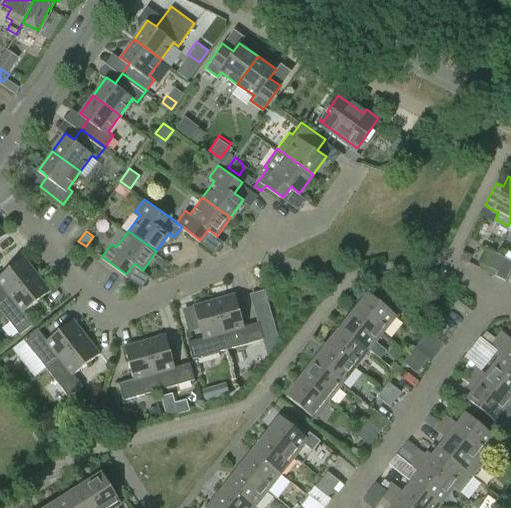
[(488,247),(481,260),(489,264),(496,251),(488,247)]
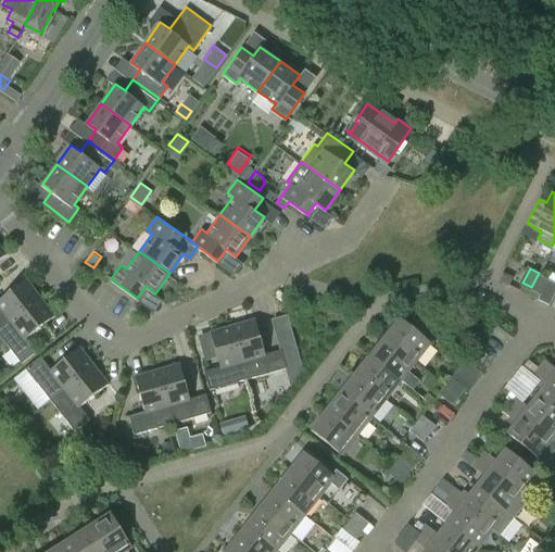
[(539,273),(531,287),(541,292),(549,278),(539,273)]
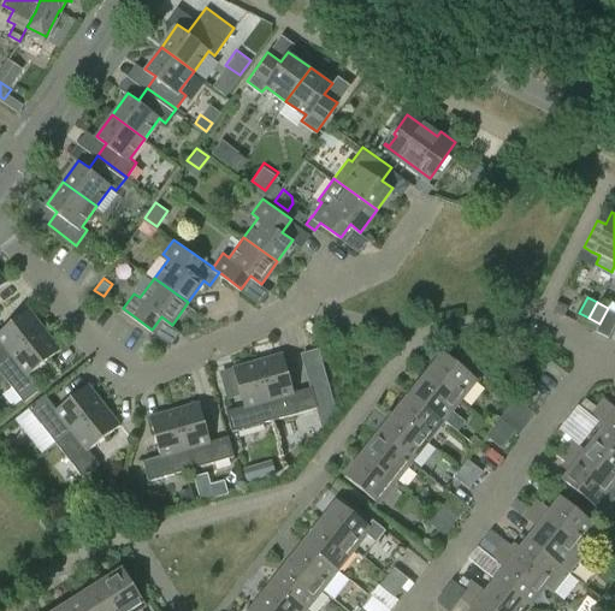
[(0,362),(45,327),(29,307),(0,328),(0,362)]
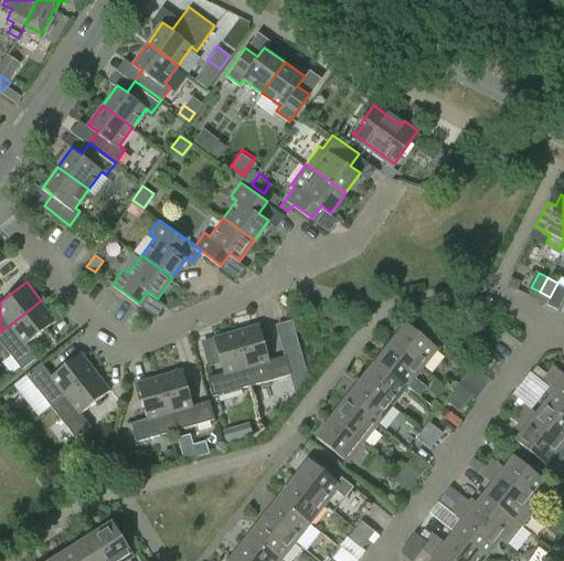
[(540,292),(531,287),(528,293),(538,297),(540,292)]
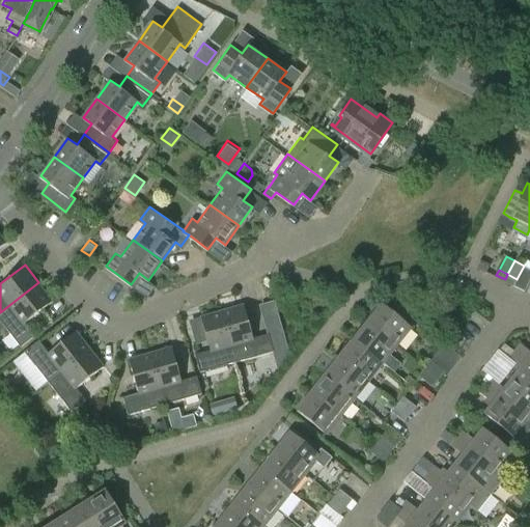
[(38,282),(0,312),(0,317),(21,344),(35,333),(25,321),(53,299),(38,282)]
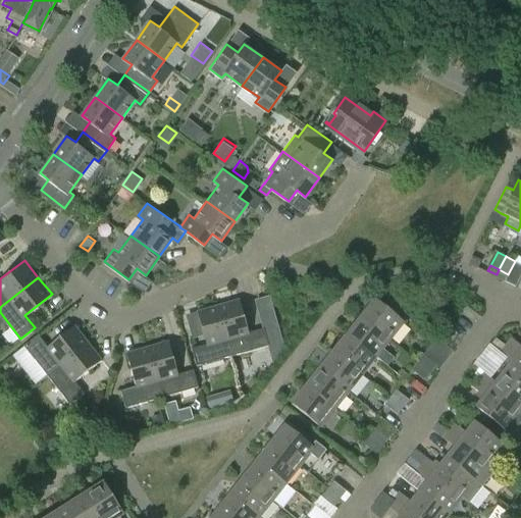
[(261,315),(275,311),(270,293),(256,296),(261,315)]
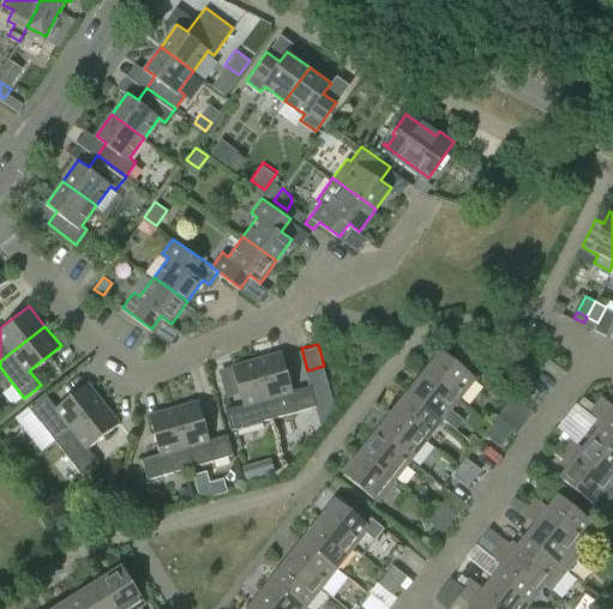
[(442,349),(425,369),(458,397),(475,375),(442,349)]
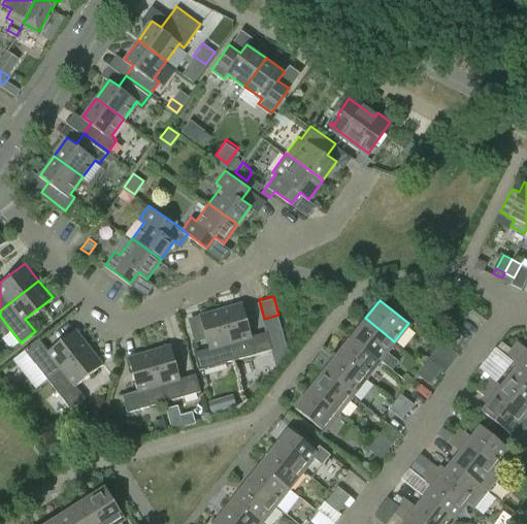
[(242,301),(222,307),(235,358),(272,348),(267,330),(252,334),(242,301)]
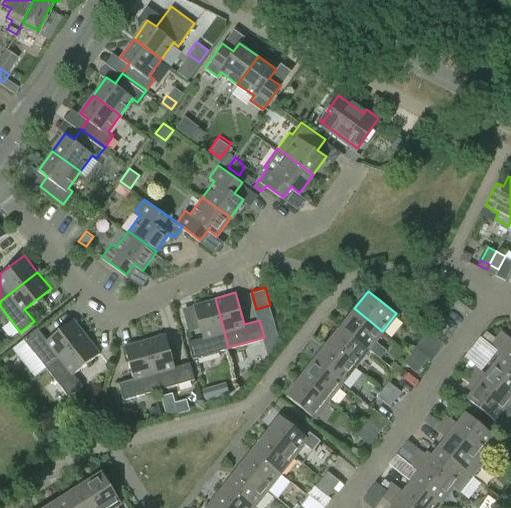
[(228,347),(215,298),(194,303),(203,336),(188,340),(193,357),(228,347)]
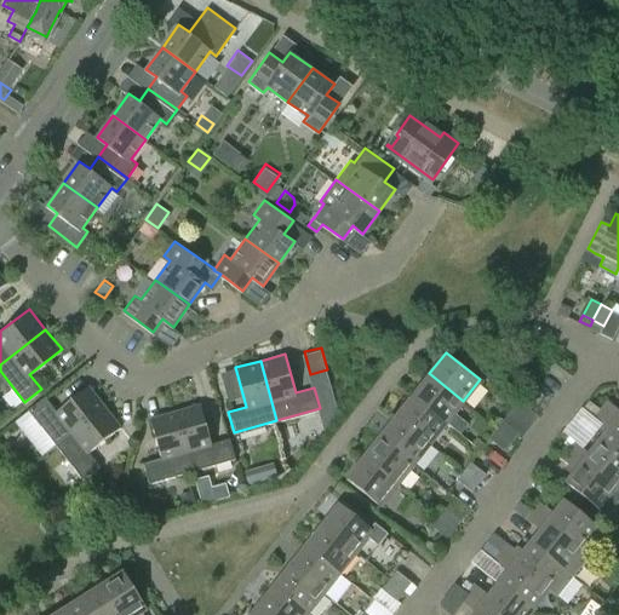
[(463,401),(429,373),(412,394),(447,421),(459,431),(468,423),(454,412),(463,401)]
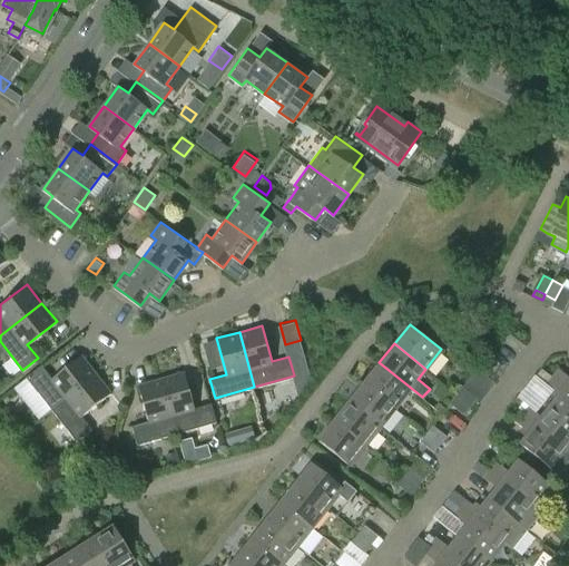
[(27,376),(52,408),(97,372),(82,354),(52,377),(42,363),(27,376)]
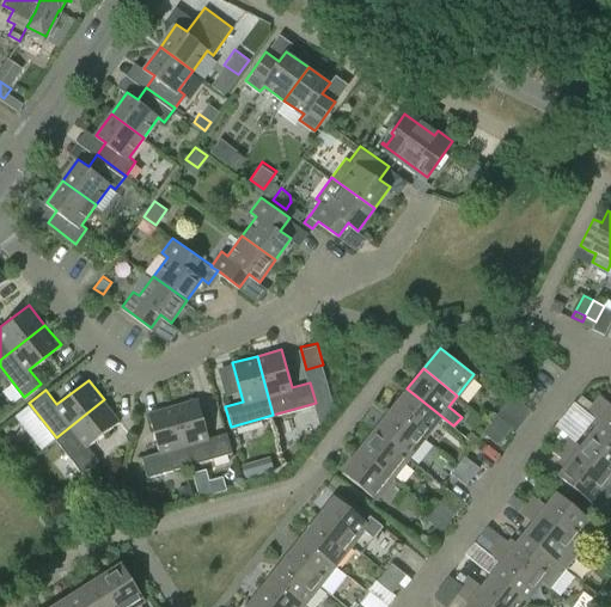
[(441,416),(407,388),(391,409),(426,436),(441,416)]
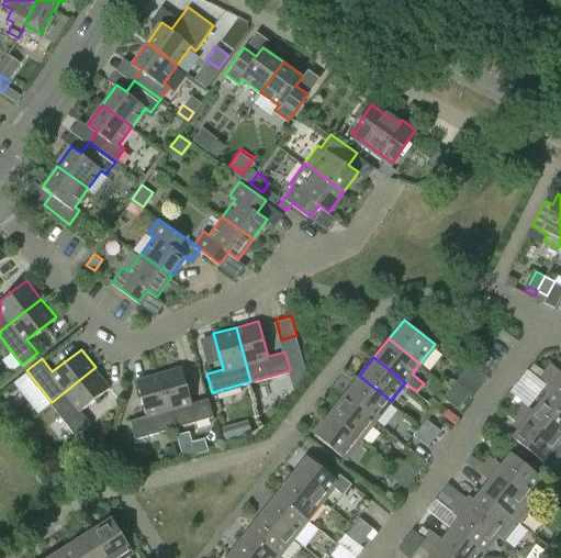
[(560,369),(551,361),(545,369),(560,381),(560,369)]
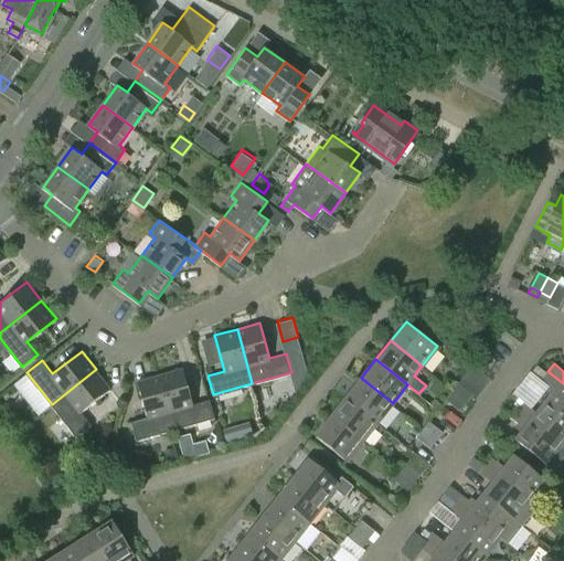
[(183,368),(160,373),(176,429),(215,416),(210,399),(193,403),(183,368)]
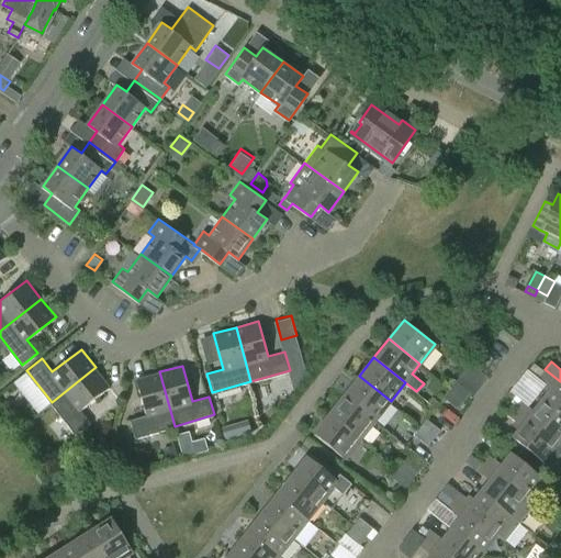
[(96,367),(52,402),(76,434),(91,422),(81,409),(110,386),(96,367)]
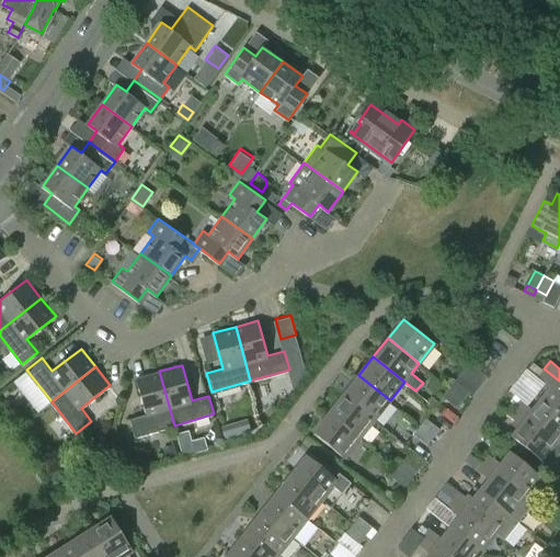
[(511,386),(528,400),(543,383),(525,368),(511,386)]
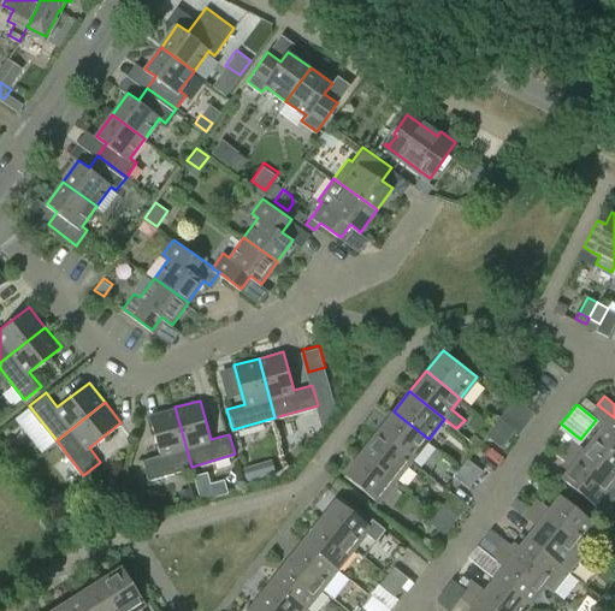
[(614,417),(597,404),(591,413),(604,423),(595,435),(614,451),(614,417)]
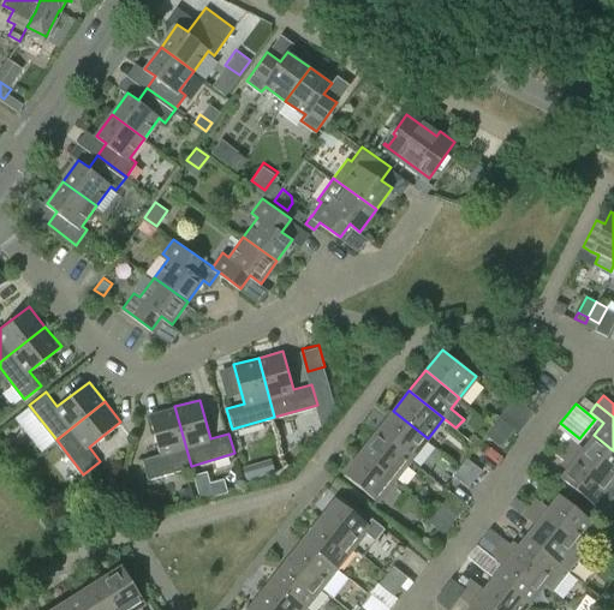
[(174,406),(150,413),(161,453),(143,458),(149,478),(191,466),(174,406)]
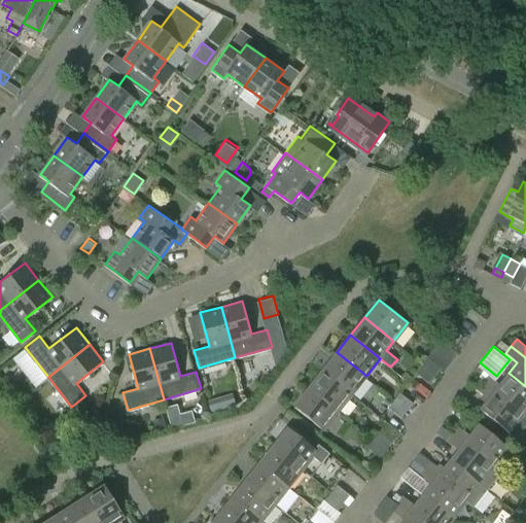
[(337,352),(323,370),(353,392),(366,376),(337,352)]
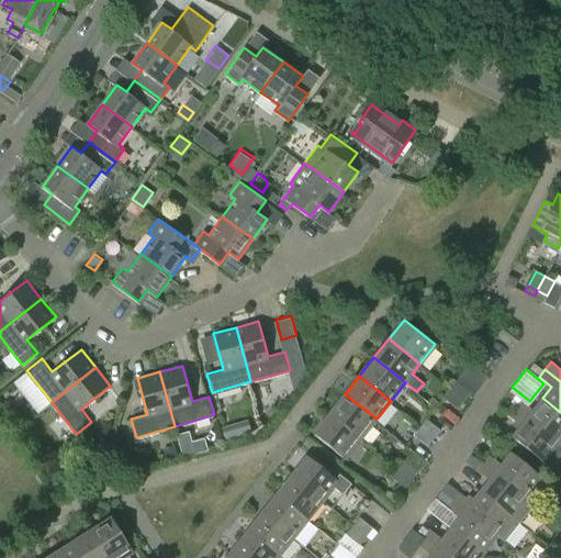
[(456,380),(450,388),(463,399),(470,391),(456,380)]
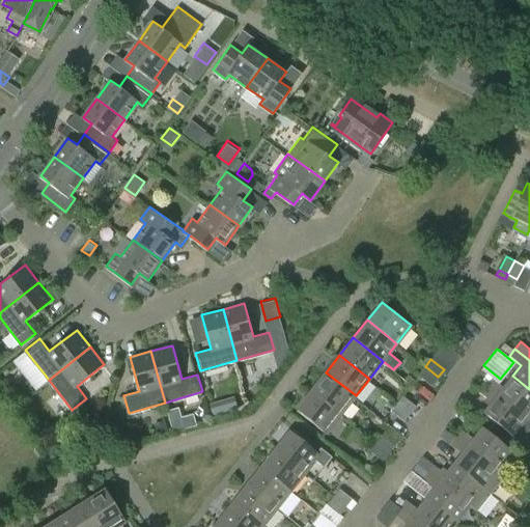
[(425,366),(419,373),(431,384),(438,377),(425,366)]
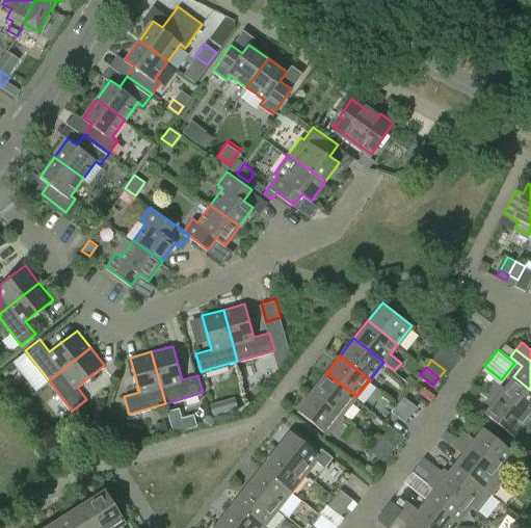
[(356,396),(326,373),(312,391),(342,415),(356,396)]
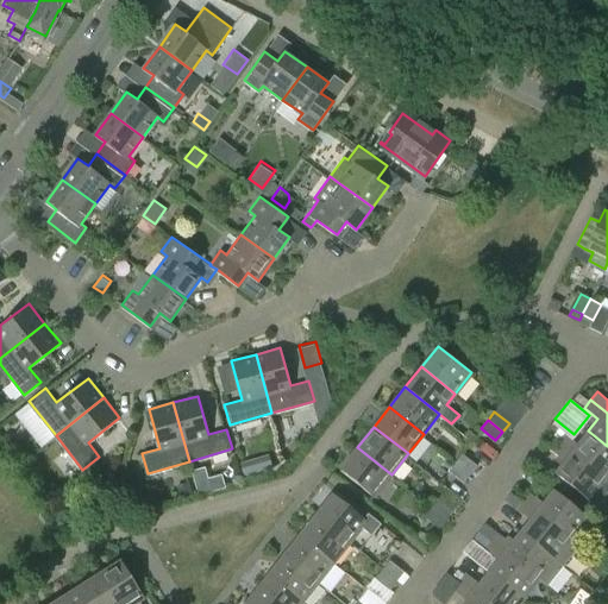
[(559,427),(552,435),(558,440),(607,478),(607,446),(588,431),(580,442),(565,432),(559,427)]
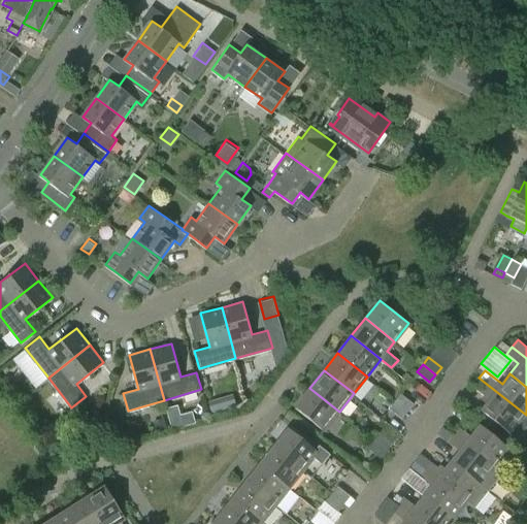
[(484,382),(479,389),(485,394),(482,398),(487,402),(482,410),(511,433),(526,415),(484,382)]
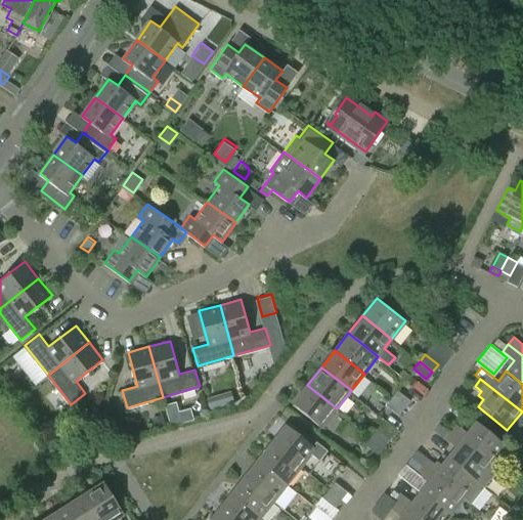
[(337,408),(307,385),(293,403),(322,426),(337,408)]
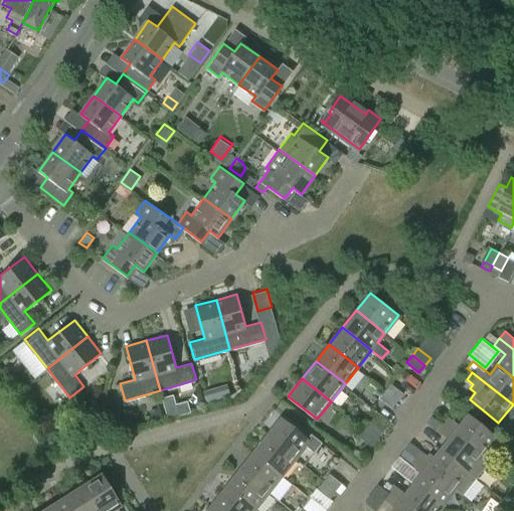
[(391,382),(385,389),(397,399),(403,391),(391,382)]
